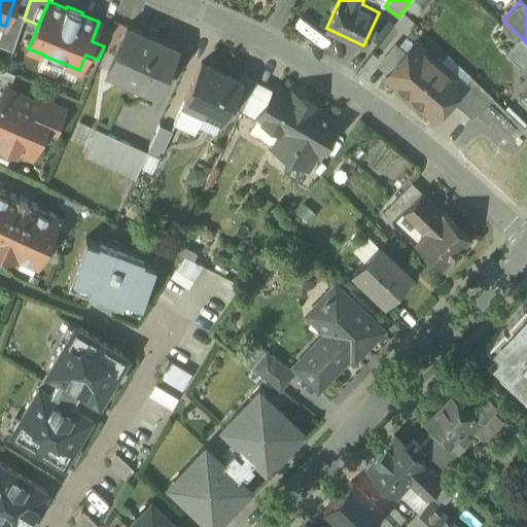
[(25,15),(10,10),(5,26),(4,26),(0,35),(0,44),(13,49),(24,19),(25,15)]
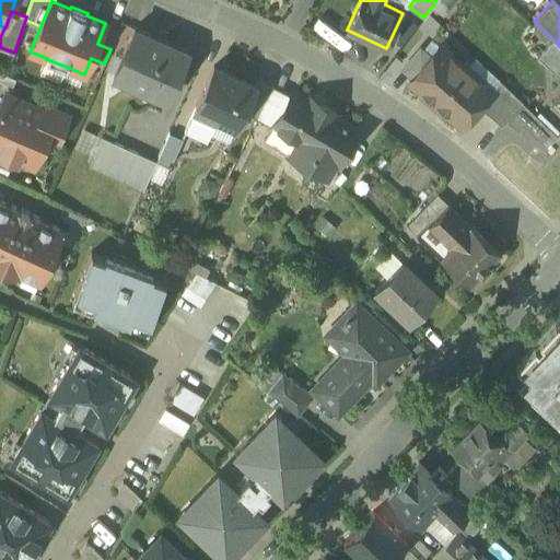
[(188,51),(135,27),(114,74),(143,88),(146,84),(167,94),(166,98),(167,98),(188,51)]
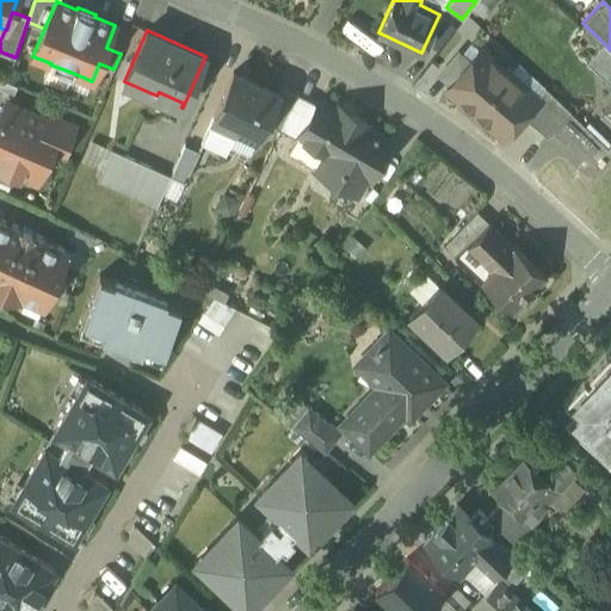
[(610,50),(604,43),(586,62),(610,85),(610,50)]
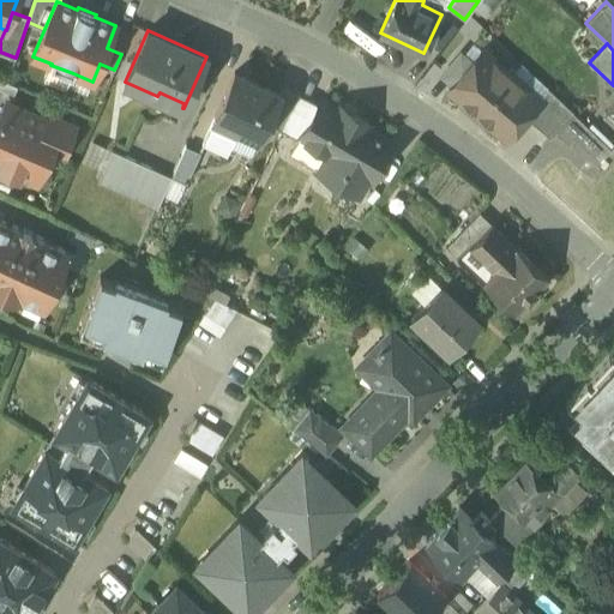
[(540,98),(482,50),(471,62),(461,54),(443,74),(453,84),(449,89),(507,139),(525,116),(540,100),(540,98)]
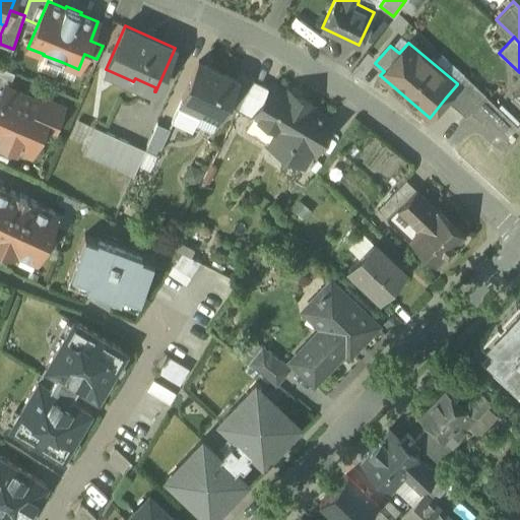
[(236,78),(199,61),(182,99),(219,117),(225,104),(237,79),(236,78)]
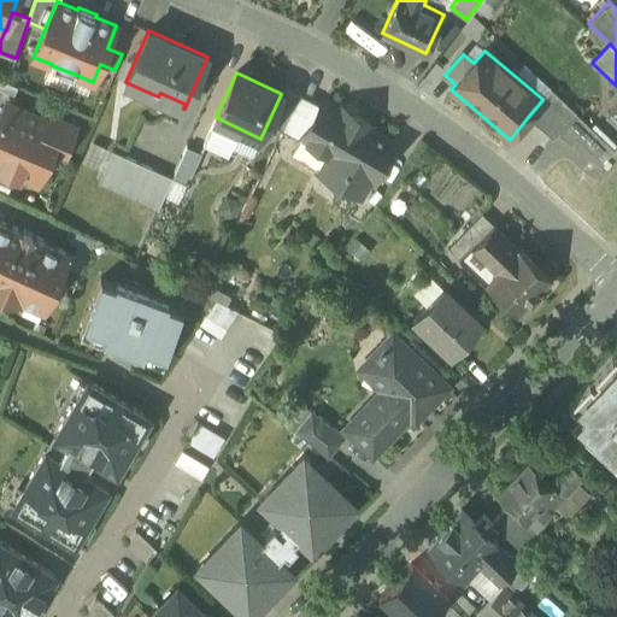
[(299,95),(282,88),(280,93),(281,94),(268,123),(282,129),(299,95)]
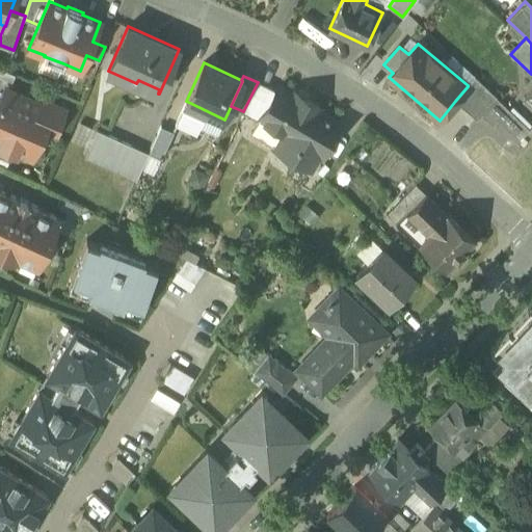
[(497,97),(475,76),(468,85),(468,86),(455,101),(477,120),(481,114),(497,98),(497,97)]
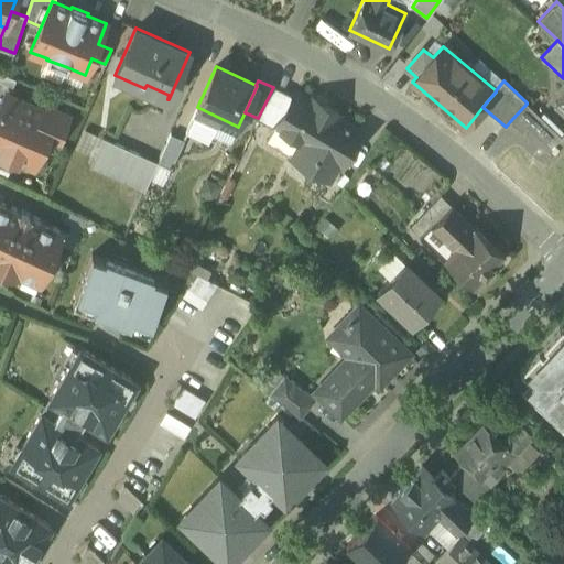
[(339,114),(312,98),(311,101),(295,93),(267,141),(329,179),(339,162),(342,164),(361,131),(337,117),(339,114)]
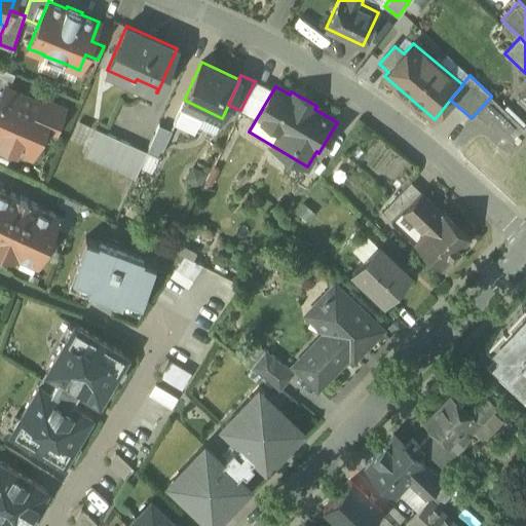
[(41,103),(5,87),(0,98),(0,146),(13,152),(15,148),(32,155),(44,125),(54,129),(65,108),(43,99),(41,103)]
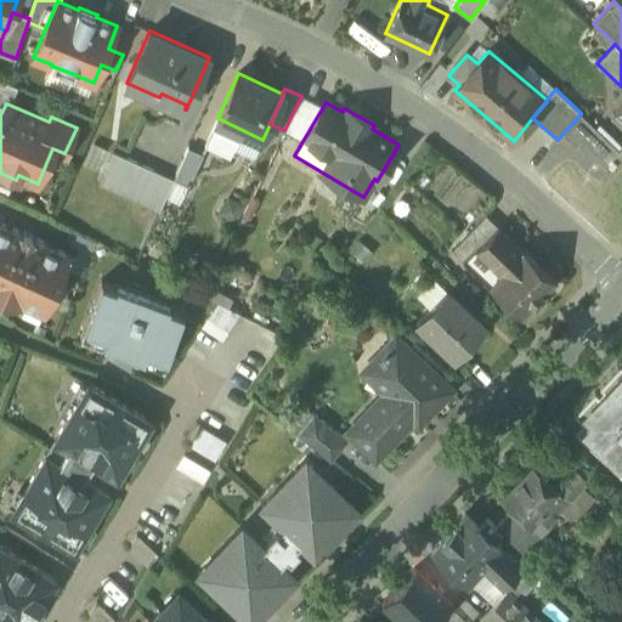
[(581,114),(563,134),(577,147),(595,128),(581,114)]
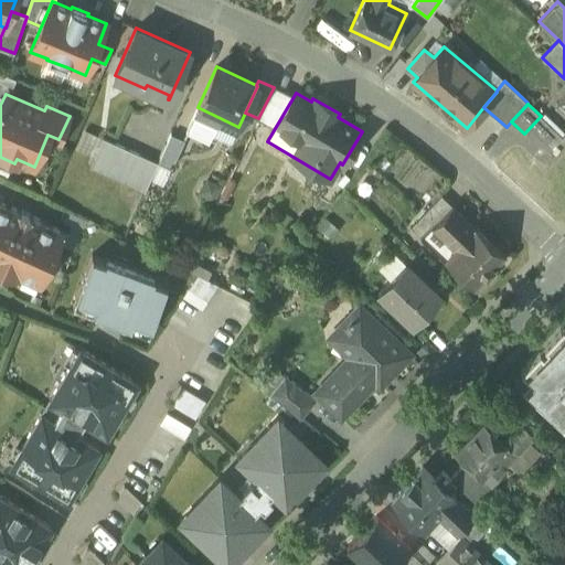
[(181,112),(167,145),(181,151),(195,118),(181,112)]
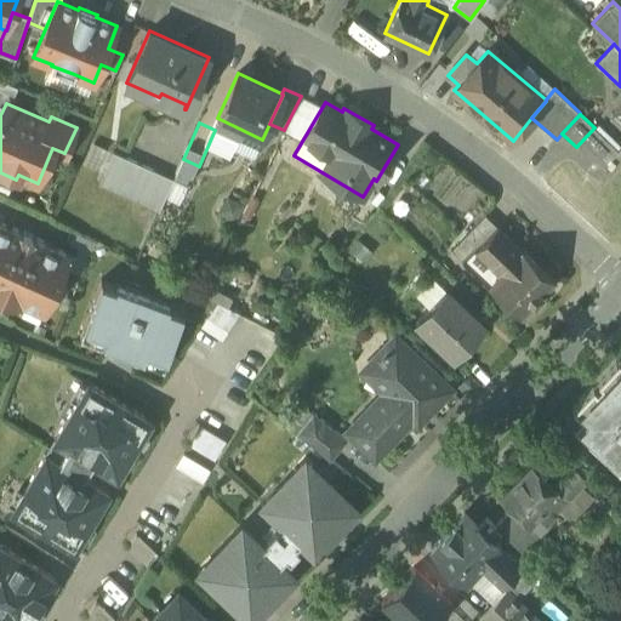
[(617,152),(605,140),(596,151),(607,161),(610,158),(610,159),(617,152)]
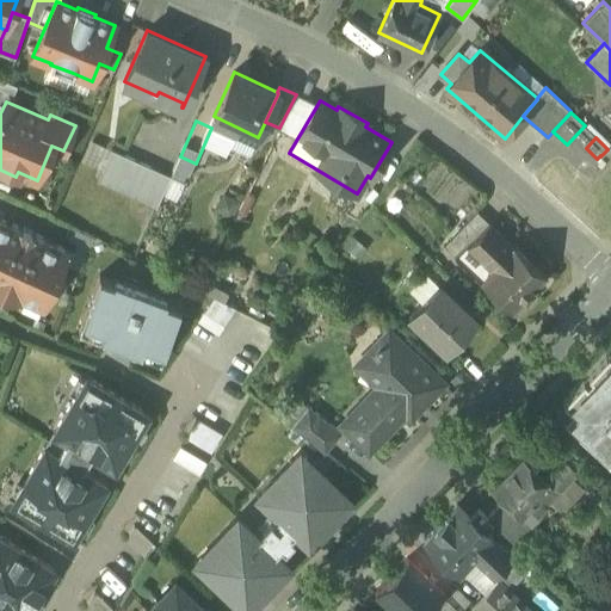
[(272,143),(254,179),(271,187),(289,153),(272,143)]
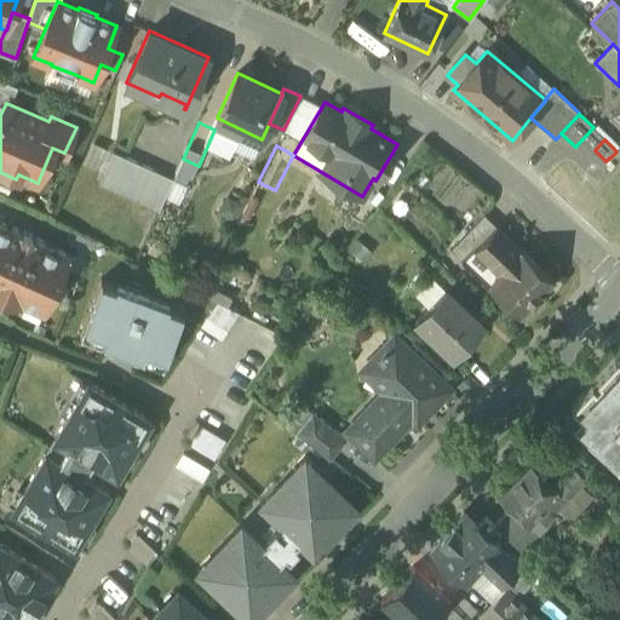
[(173,178),(114,151),(99,183),(159,210),(173,178)]
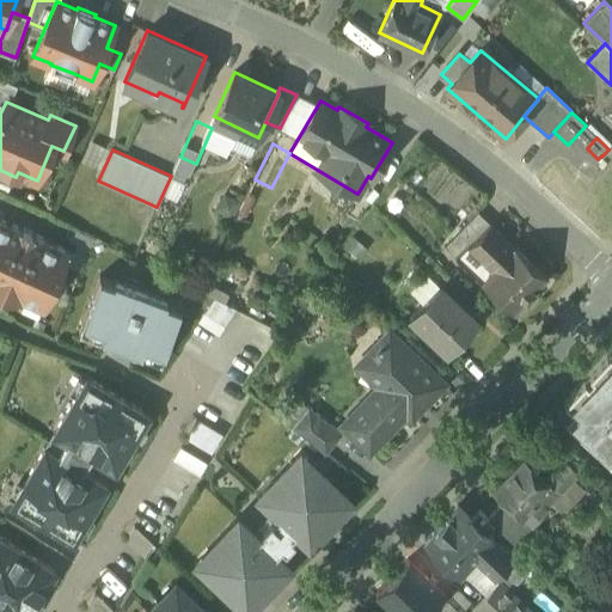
[(598,159),(583,175),(562,155),(546,170),(568,190),(599,220),(611,206),(611,166),(601,157),(601,155),(598,159)]
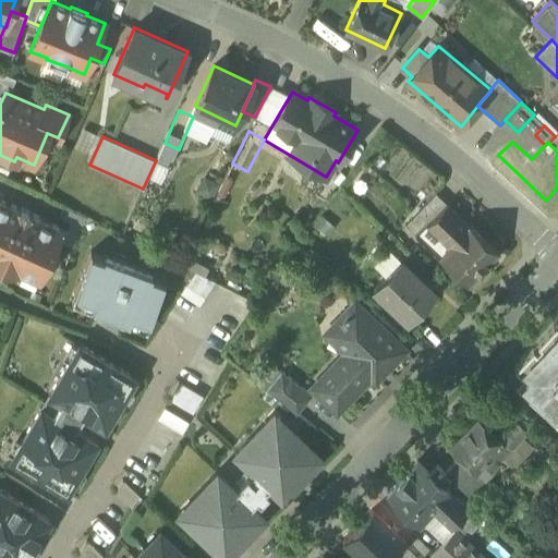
[(498,252),(437,193),(407,225),(468,283),(478,273),(480,273),(488,264),(487,263),(498,252)]
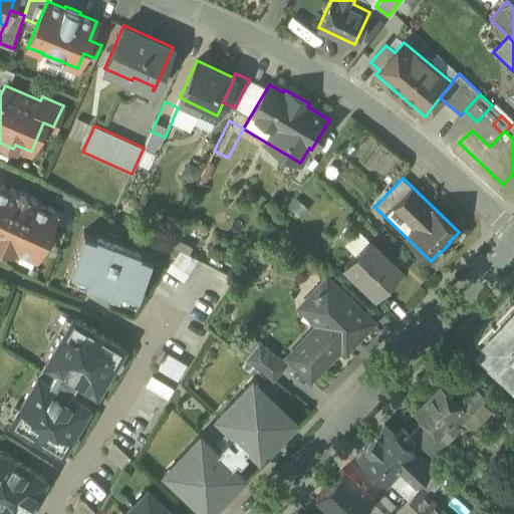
[(59,211),(0,184),(0,246),(17,254),(18,250),(37,259),(59,211)]
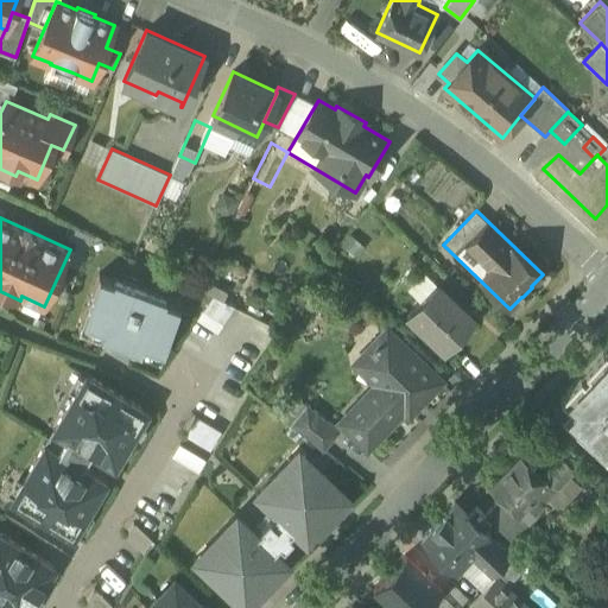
[(99,273),(82,321),(102,328),(99,336),(138,352),(141,343),(163,352),(181,304),(165,299),(166,296),(115,277),(114,279),(99,273)]
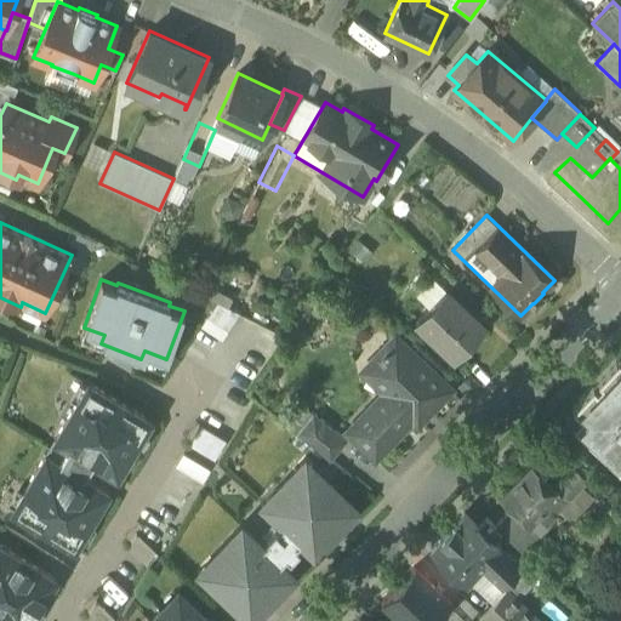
[(484,326),(445,290),(416,322),(454,358),(484,326)]
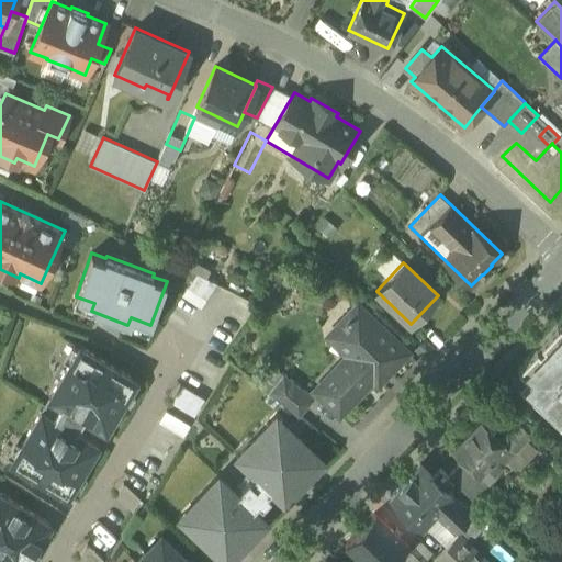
[(215,283),(197,272),(187,287),(205,299),(215,283)]
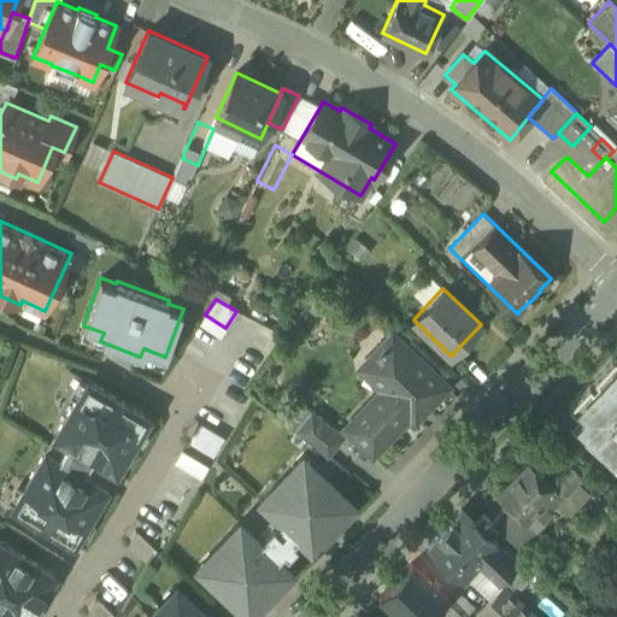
[(225,328),(205,315),(199,323),(219,336),(225,328)]
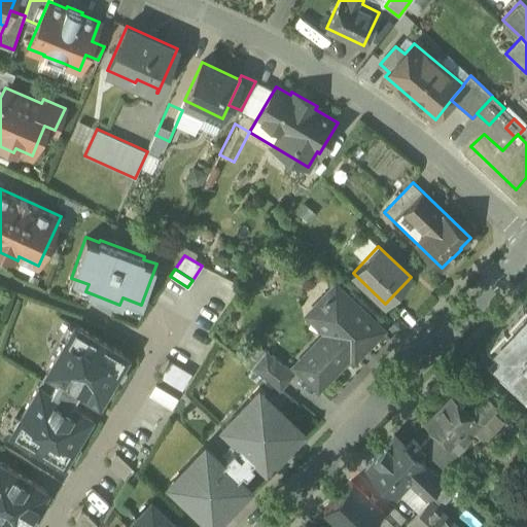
[(380,330),(335,287),(309,315),(328,332),(296,366),(318,387),(358,345),(362,349),(380,330)]
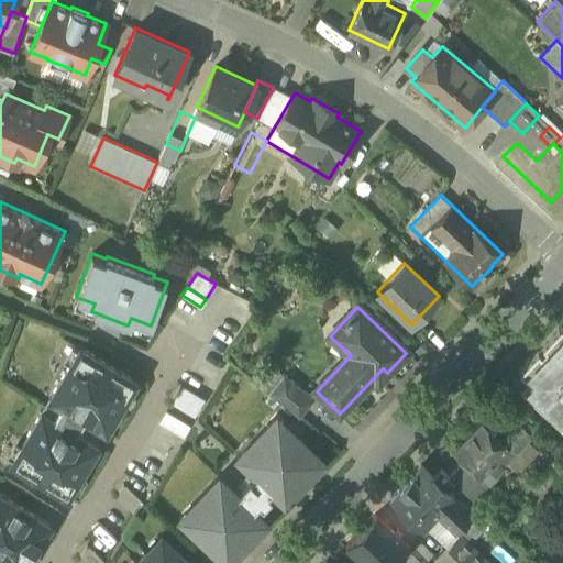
[(562,334),(515,386),(543,414),(555,401),(562,393),(562,334)]
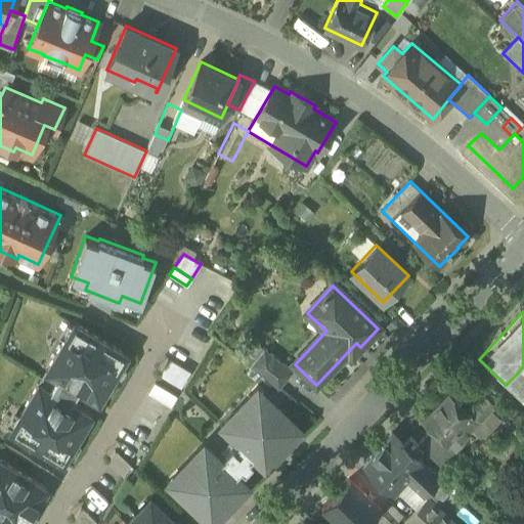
[(74,323),(46,370),(57,377),(79,390),(98,401),(127,354),(74,323)]
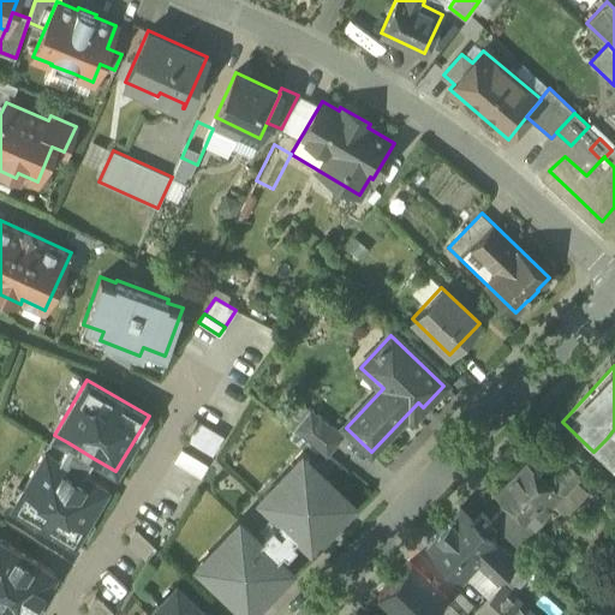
[(344,436),(310,408),(293,429),(327,457),(344,436)]
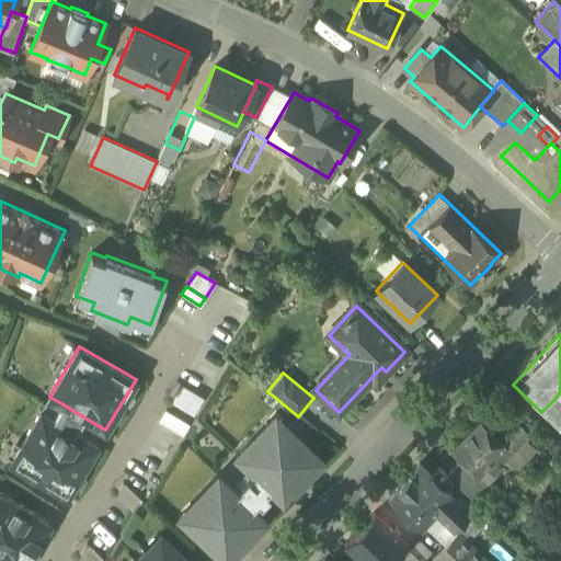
[(204,398),(182,385),(171,402),(194,415),(204,398)]
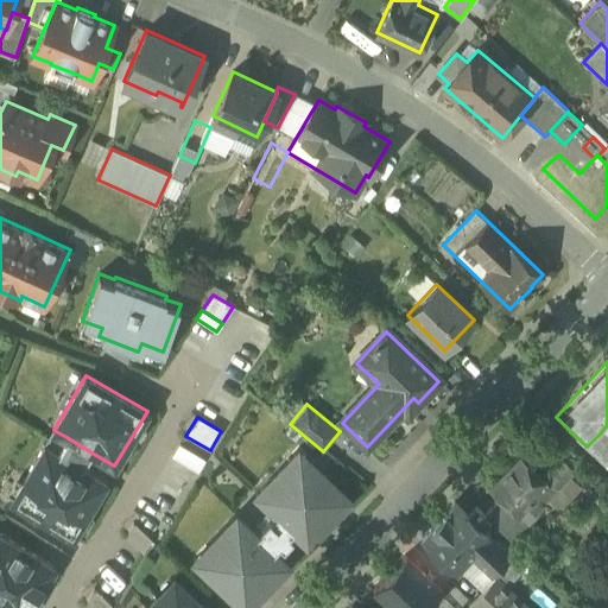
[(607,441),(600,434),(587,447),(607,467),(607,441)]
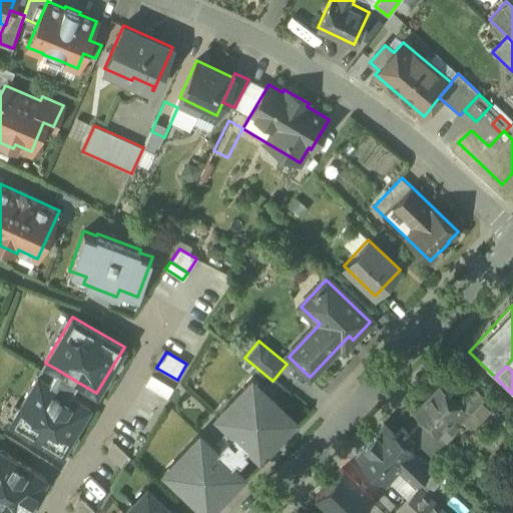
[(56,369),(48,382),(69,394),(77,382),(56,369)]
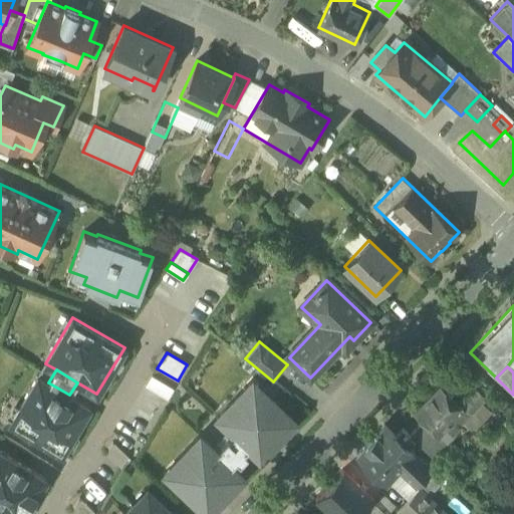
[(37,375),(10,423),(61,454),(89,407),(69,395),(48,382),(37,375)]
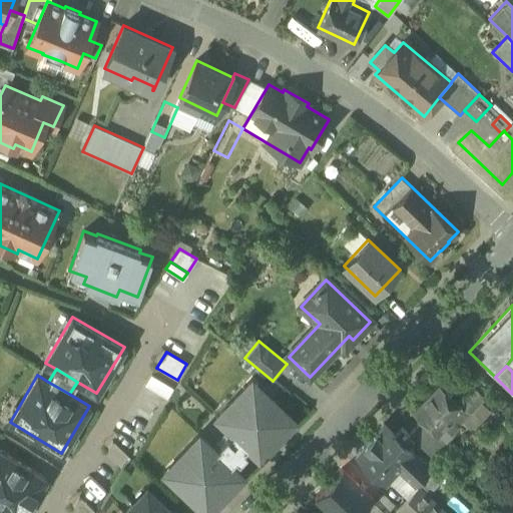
[(172,388),(151,375),(144,386),(166,399),(172,388)]
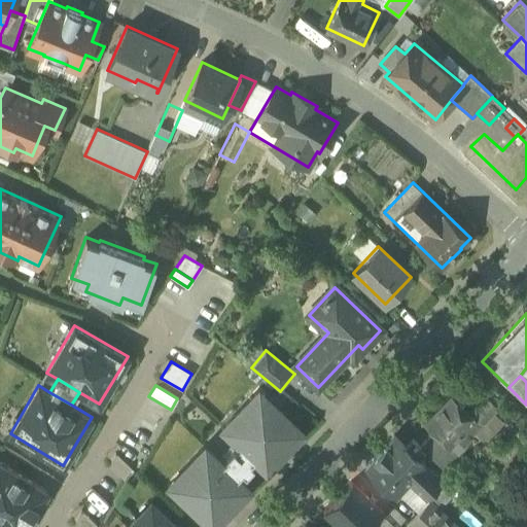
[(470,411),(451,393),(424,422),(433,432),(449,446),(466,427),(477,417),(470,411)]
